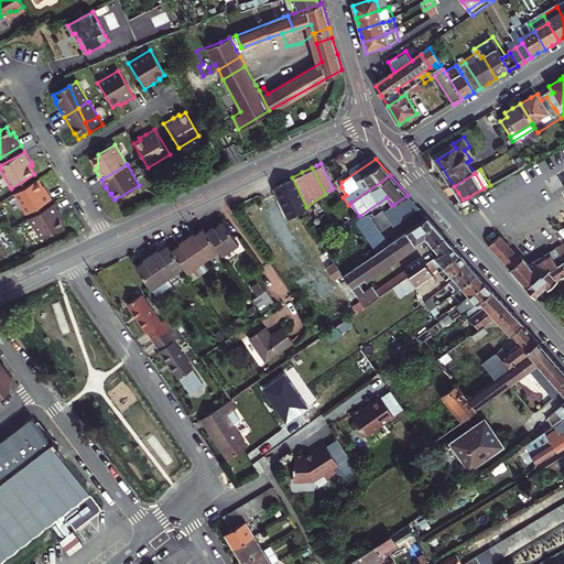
[(306,207),(292,177),(273,186),(280,201),(288,217),(301,212),(306,207)]
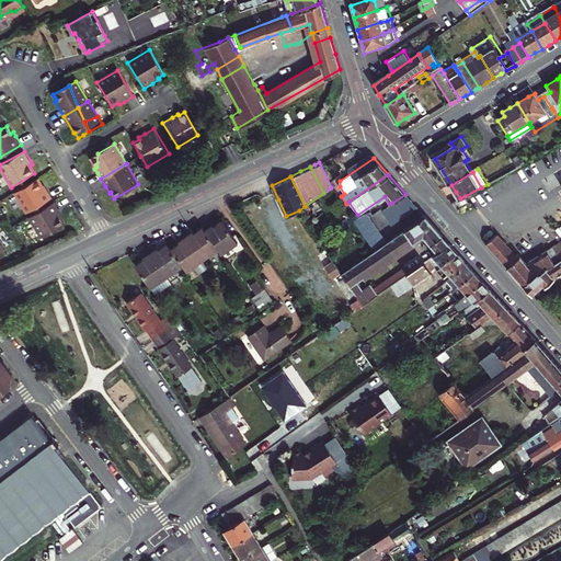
[(14,194),(26,214),(53,198),(47,189),(45,185),(42,187),(37,180),(14,194)]
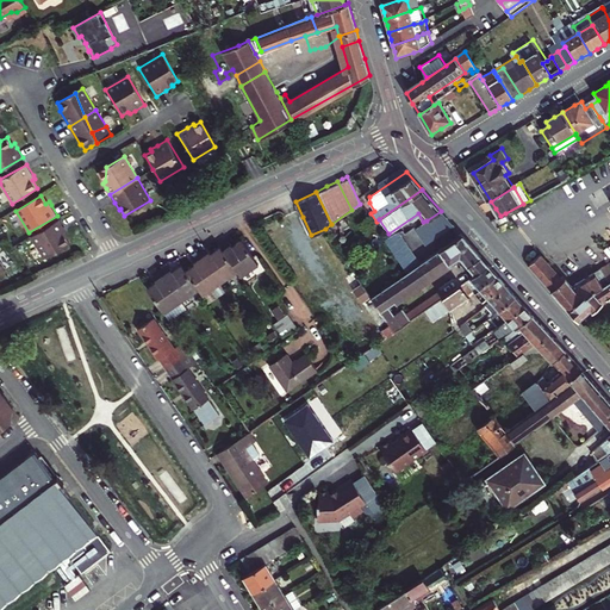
[(416,230),(419,236),(433,226),(446,217),(441,211),(427,221),(423,222),(424,224),(416,230)]
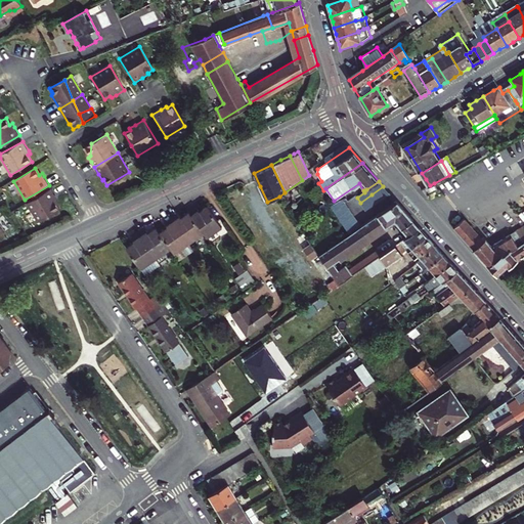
[(434,183),(430,185),(423,189),(428,195),(438,189),(434,183)]
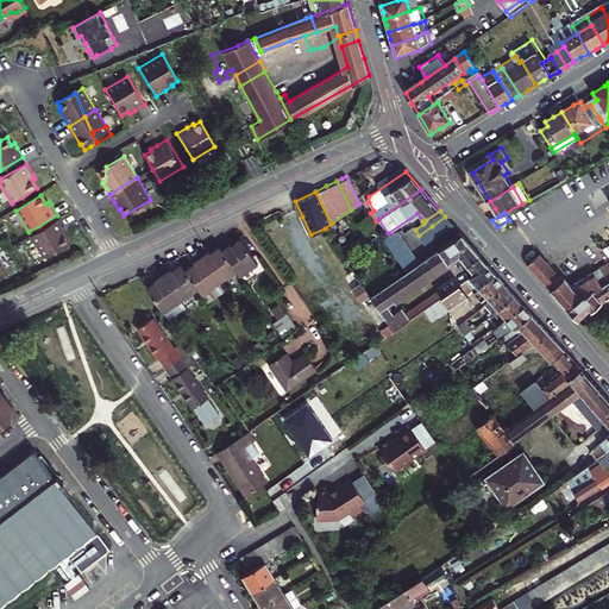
[(419,236),(426,245),(453,225),(445,217),(432,226),(419,236)]
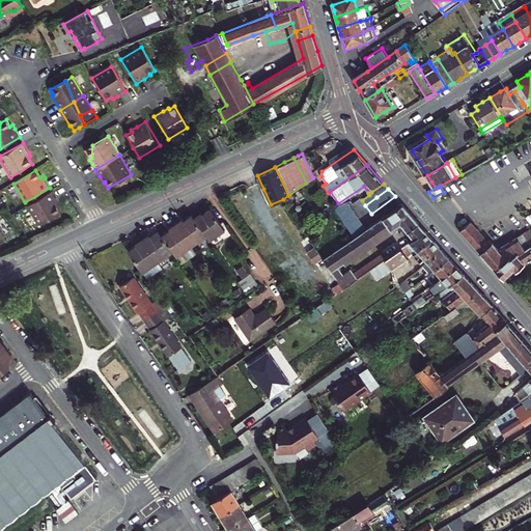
[(52,192),(28,207),(39,227),(62,214),(57,206),(59,204),(57,201),(52,192)]
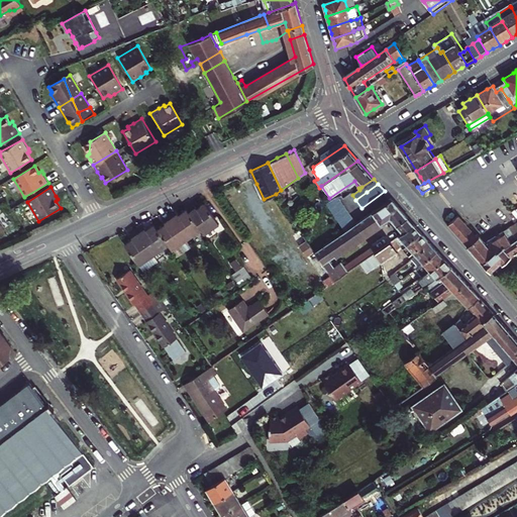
[(332,198),(325,203),(333,214),(335,213),(341,210),(345,207),(338,196),(332,198)]
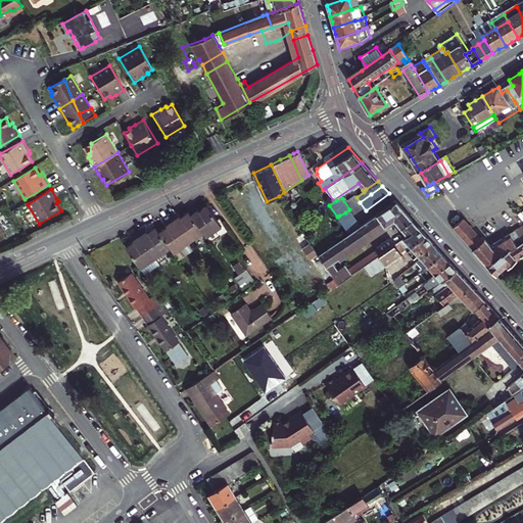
[(348,234),(326,249),(318,254),(331,274),(337,270),(332,263),(338,258),(339,260),(386,228),(384,226),(392,221),(400,229),(413,220),(405,210),(395,201),(382,210),(361,226),(348,234)]
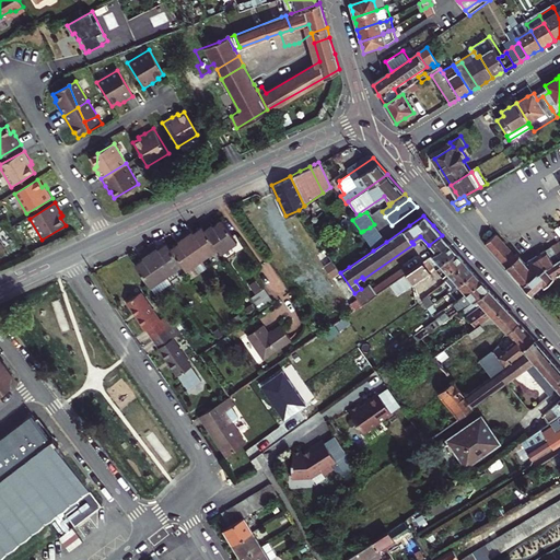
[(206,222),(202,225),(218,248),(222,254),(237,242),(222,220),(213,225),(210,220),(206,222)]
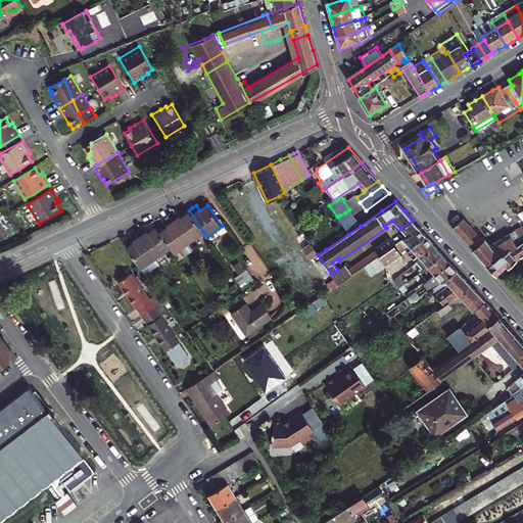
[(337,217),(348,234),(361,226),(349,209),(345,212),(339,216),(337,217)]
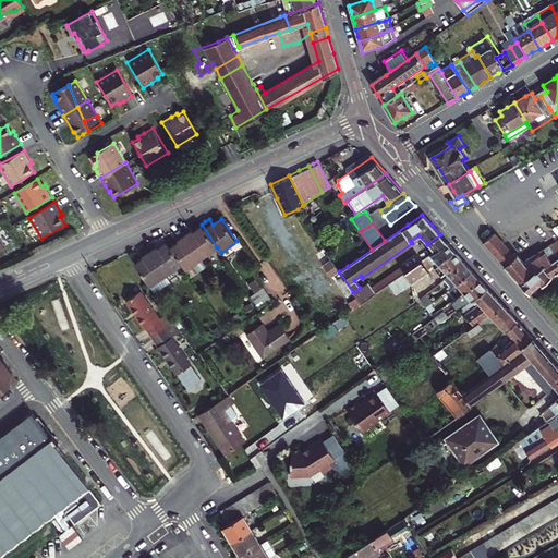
[(182,230),(202,258),(217,247),(202,225),(192,231),(191,228),(189,226),(182,230)]
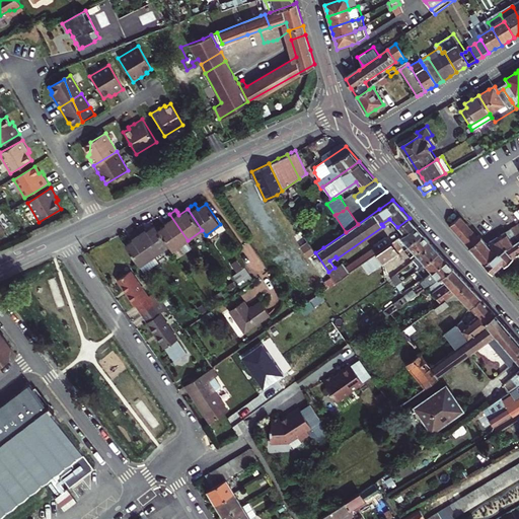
[(187,241),(188,240),(169,214),(166,217),(162,219),(165,224),(158,229),(169,246),(173,250),(187,241)]
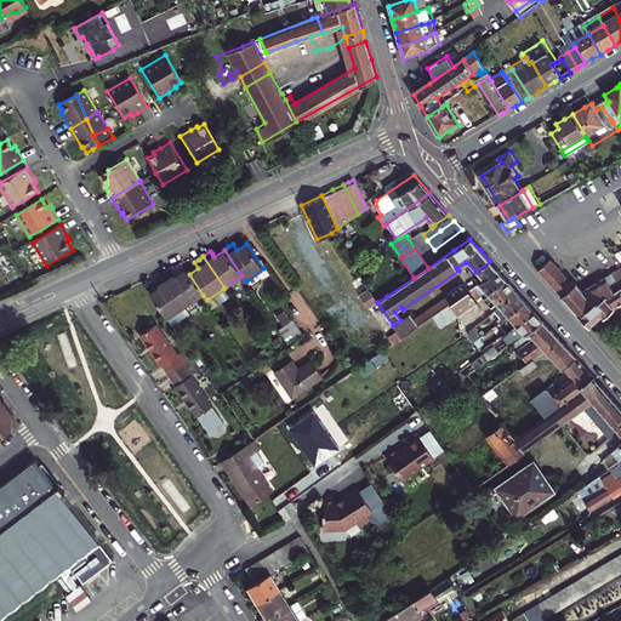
[(490,261),(476,272),(483,280),(497,271),(490,261)]
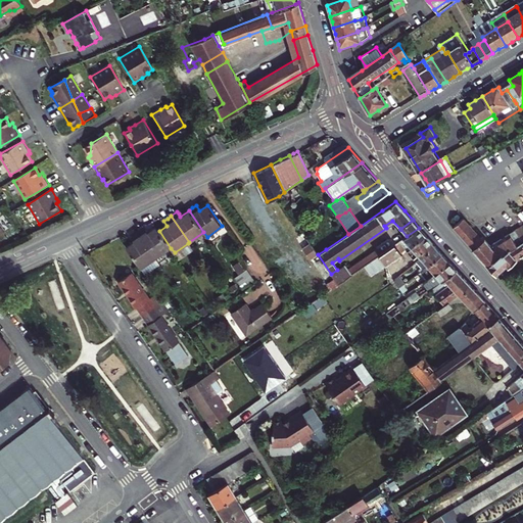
[(455,228),(460,234),(470,227),(465,221),(455,228)]
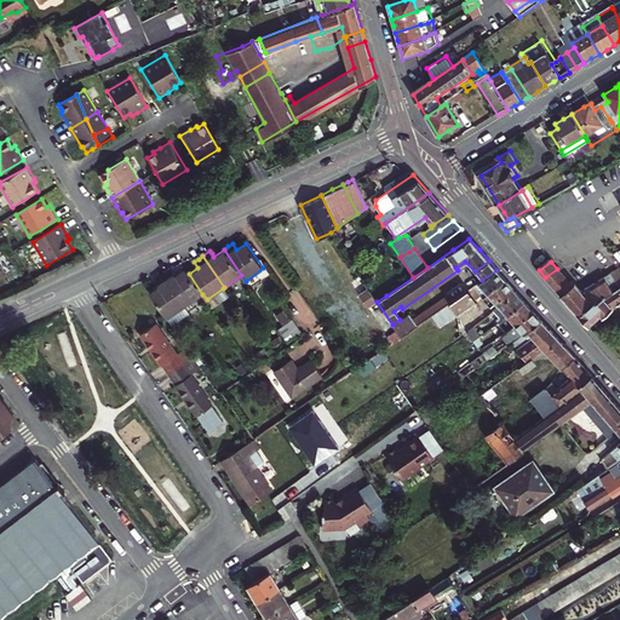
[(162,275),(184,306),(202,294),(189,274),(184,268),(174,275),(172,273),(170,269),(162,275)]
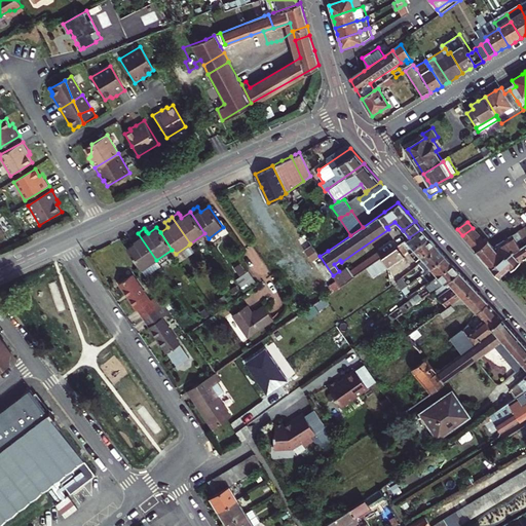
[(484,242),(473,228),(462,235),(466,240),(471,245),(491,268),(501,260),(525,243),(525,228),(495,251),(487,240),(484,242)]
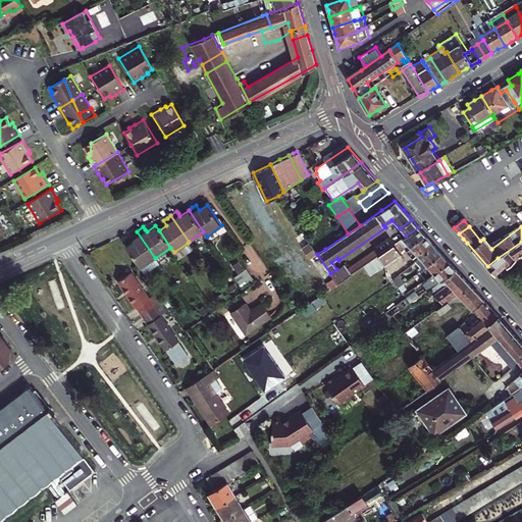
[(418,227),(406,236),(395,244),(400,252),(405,249),(406,251),(411,247),(411,246),(425,236),(422,231),(418,227)]
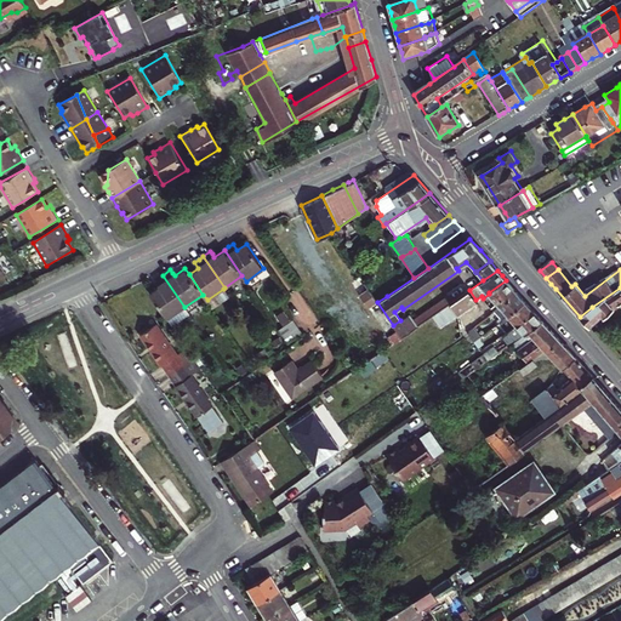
[(159,288),(151,292),(167,318),(184,307),(163,275),(159,278),(155,280),(159,288)]
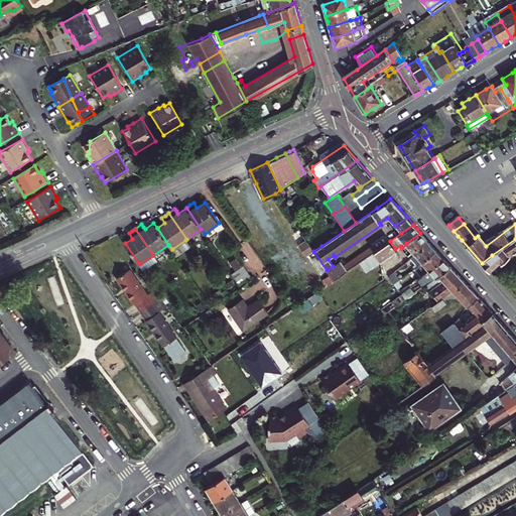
[(407,257),(413,252),(413,251),(427,240),(424,237),(420,233),(406,243),(406,244),(401,248),(400,249),(407,257)]
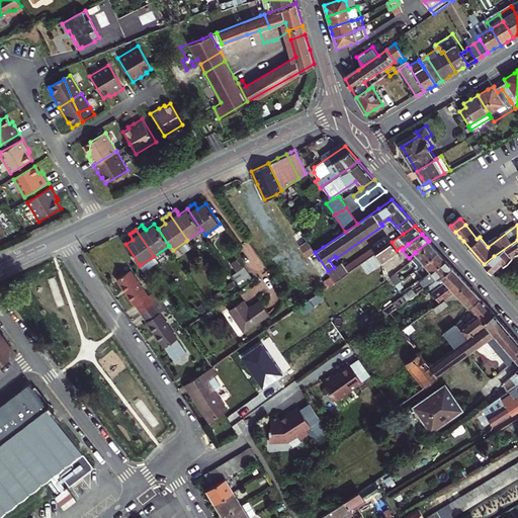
[(308,243),(312,248),(314,251),(315,252),(323,247),(319,242),(316,238),(308,243)]
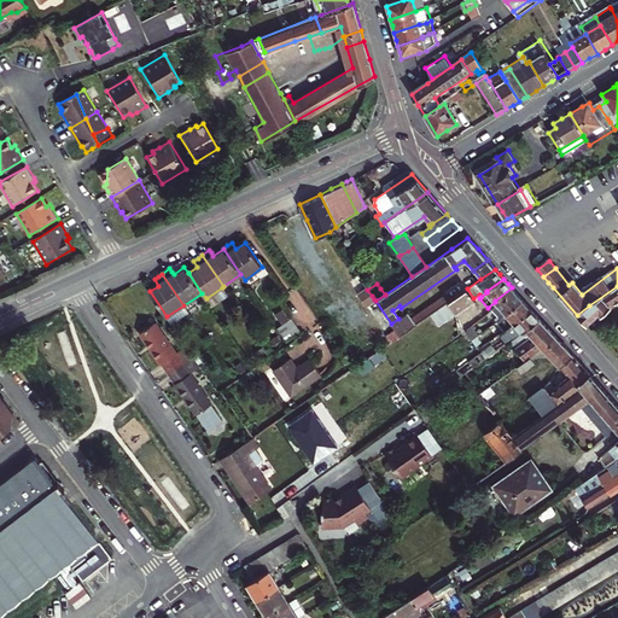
[(577,315),(586,325),(592,320),(598,314),(600,315),(611,307),(617,302),(617,286),(589,305),(577,315)]
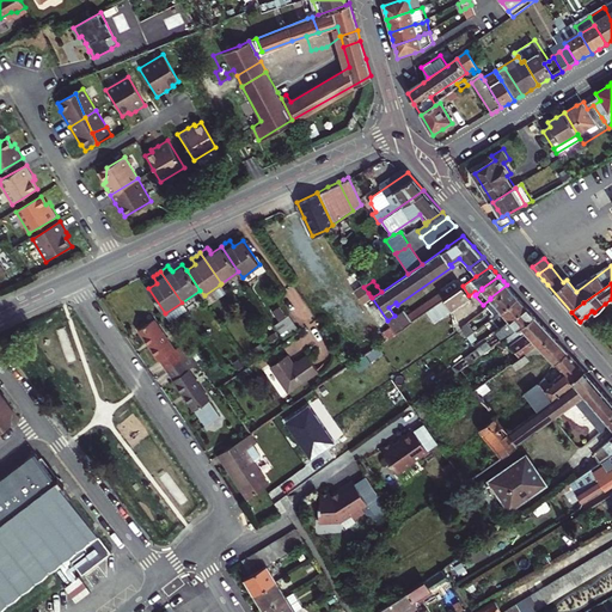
[(220,285),(204,295),(209,303),(225,293),(220,285)]
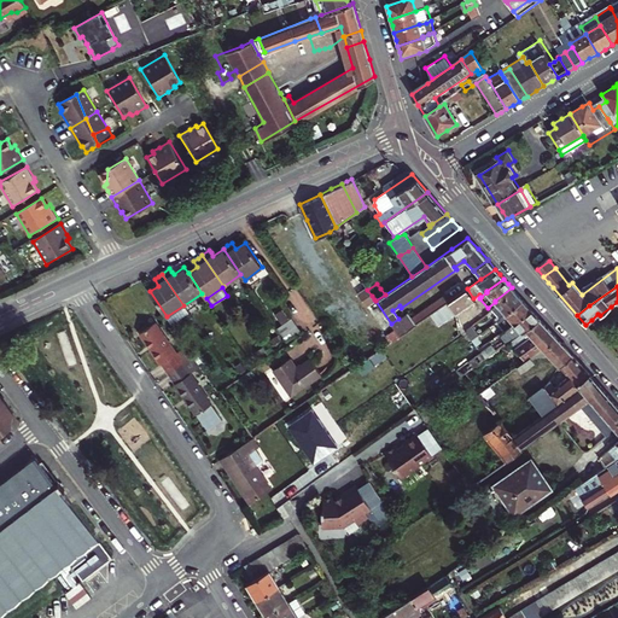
[(366,287),(357,292),(366,305),(374,299),(372,296),(367,290),(366,287)]
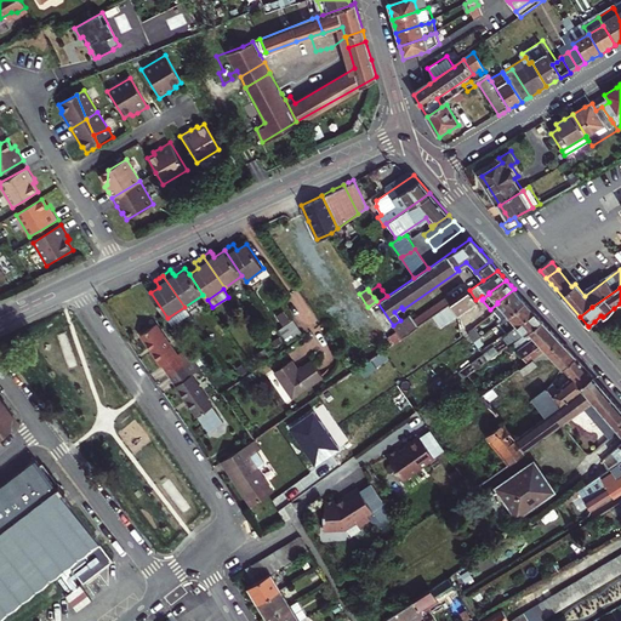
[(497,302),(497,303),(499,306),(517,292),(514,289),(497,302)]
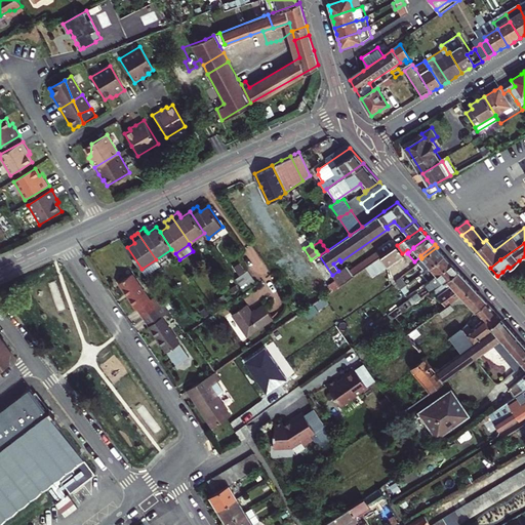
[(379,256),(365,268),(371,276),(386,266),(386,265),(394,258),(402,253),(397,245),(379,256)]
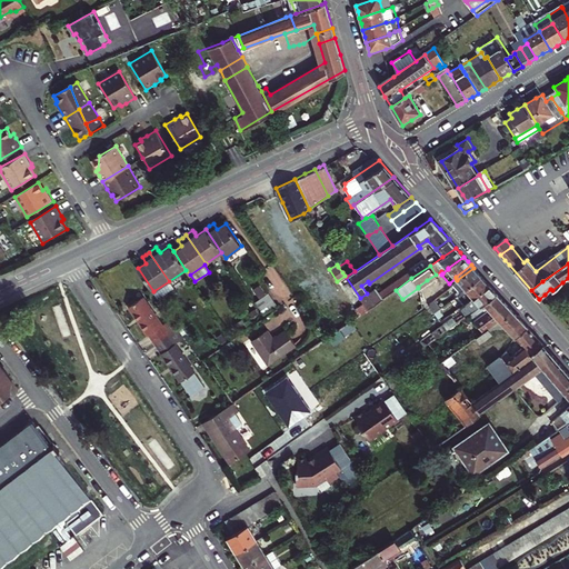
[(449,283),(457,293),(481,276),(478,272),(473,268),(457,280),(456,278),(449,283)]
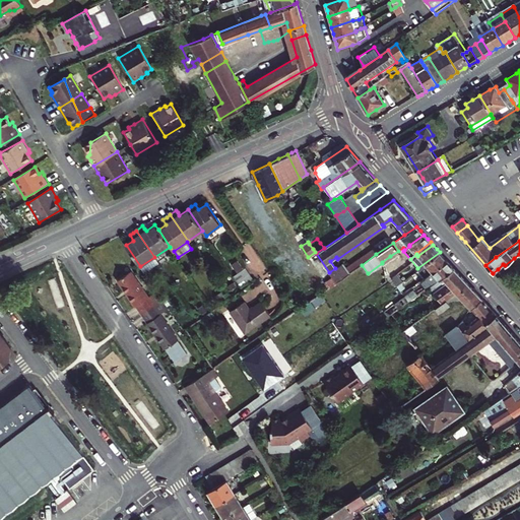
[(335,268),(329,272),(336,282),(338,280),(362,265),(376,254),(372,249),(346,267),(342,262),(335,268)]
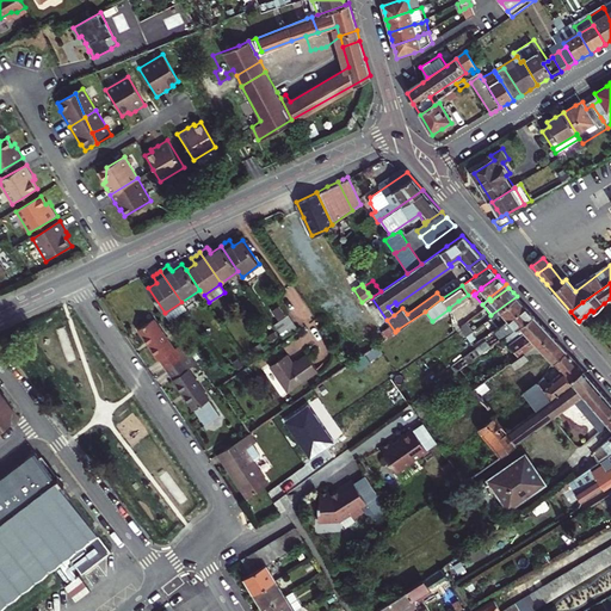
[(491,315),(498,326),(525,306),(520,301),(517,296),(491,315)]
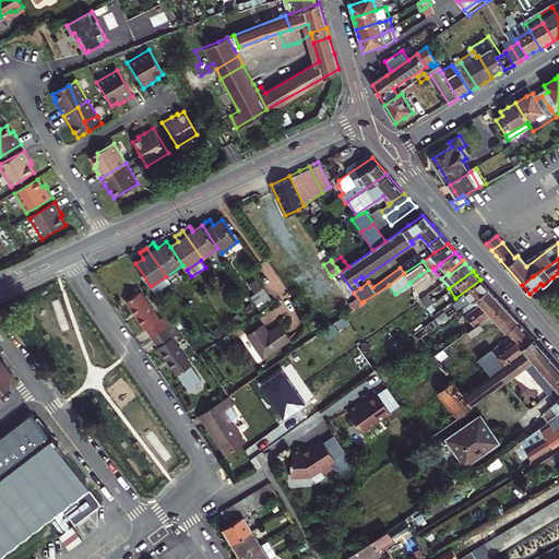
[(460,308),(461,308),(488,288),(484,284),(480,280),(455,298),(460,304),(458,306),(460,308)]
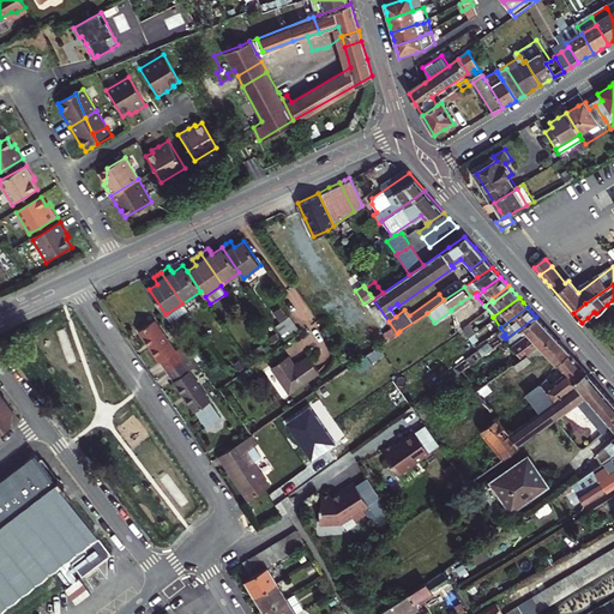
[(300,329),(289,313),(275,324),(286,338),(300,329)]
